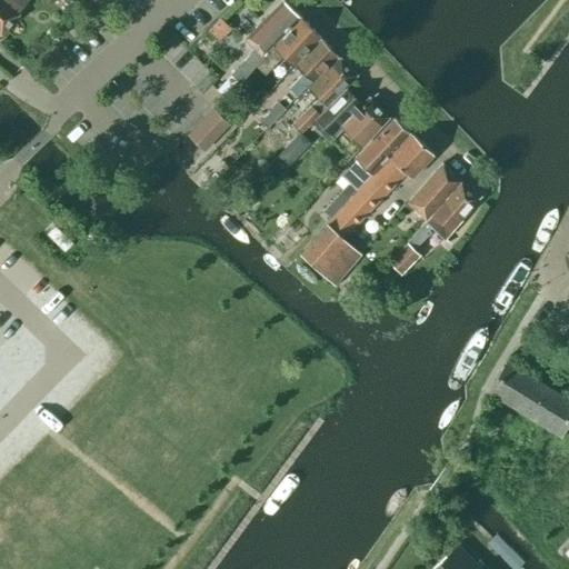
[(0,0),(0,33),(28,0),(0,0)]
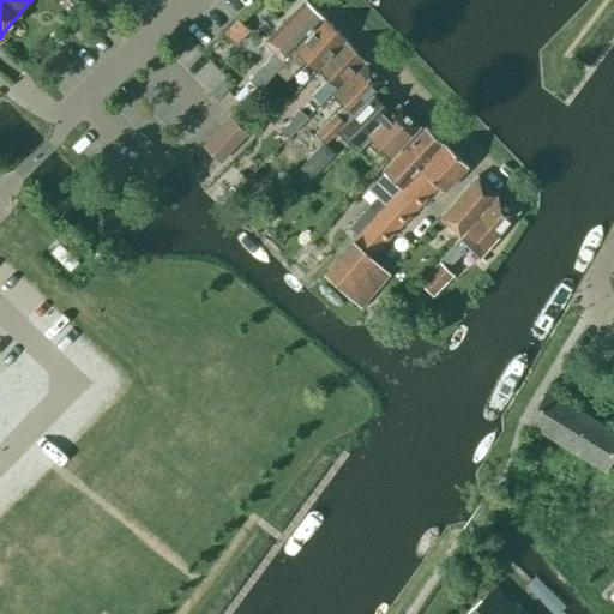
[(278,68),(324,17),(307,0),(305,0),(262,43),(271,53),(248,79),(258,89),(276,71),(278,68)]
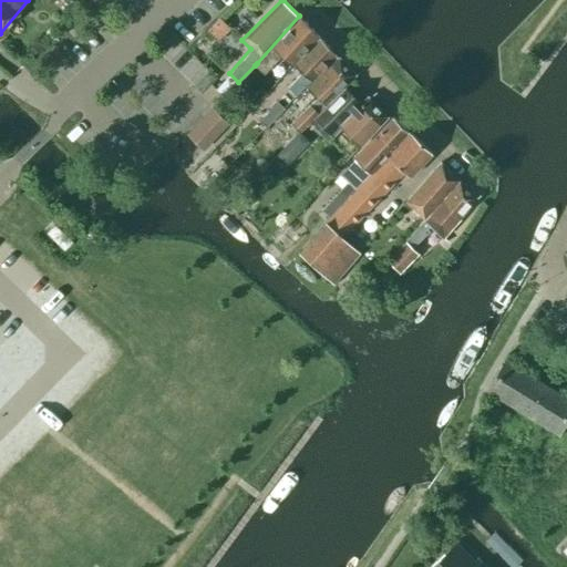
[(319,37),(299,16),(257,63),(255,65),(264,73),(281,54),(292,66),(292,65),(319,37)]
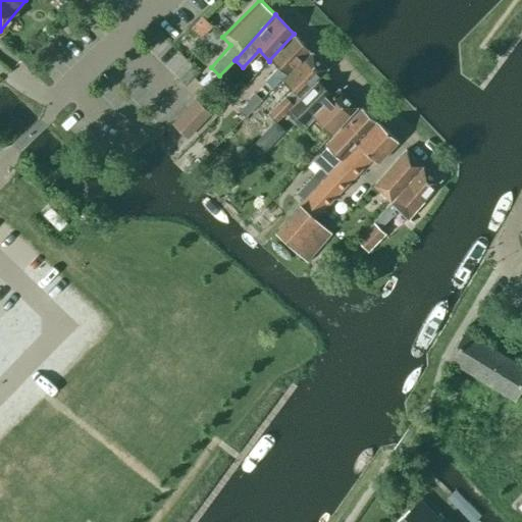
[(272,89),(280,81),(309,51),(294,34),(269,60),(277,68),(265,82),(272,89)]
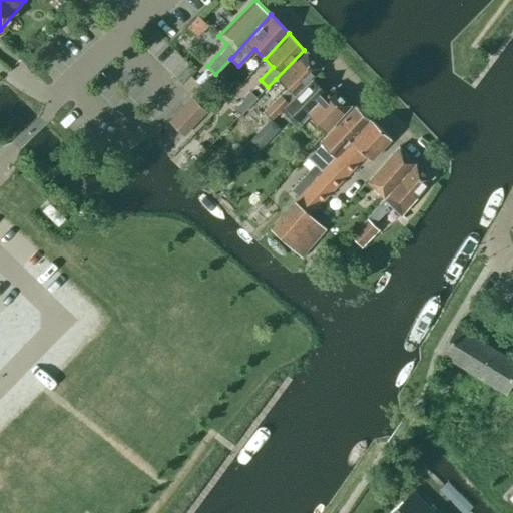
[(322,68),(304,50),(276,79),(285,89),(263,112),(272,120),(283,107),(294,97),(311,79),(322,68)]
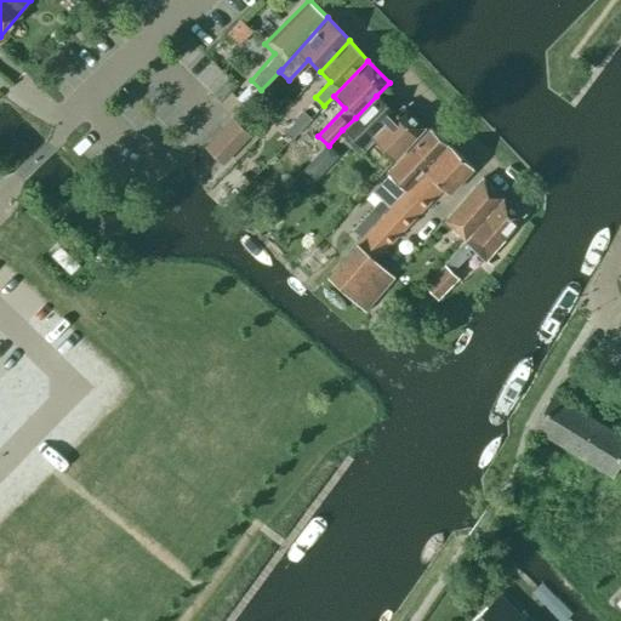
[(252,98),(246,93),(240,93),(235,100),(244,107),(252,98)]
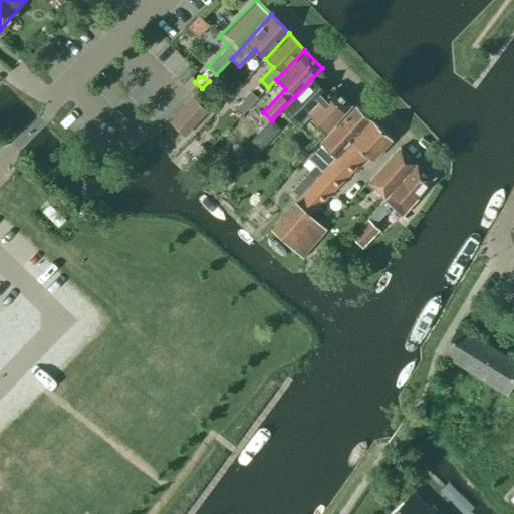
[(294,97),(283,107),(301,125),(309,117),(324,133),(351,105),(333,87),(326,94),(311,79),(294,97)]
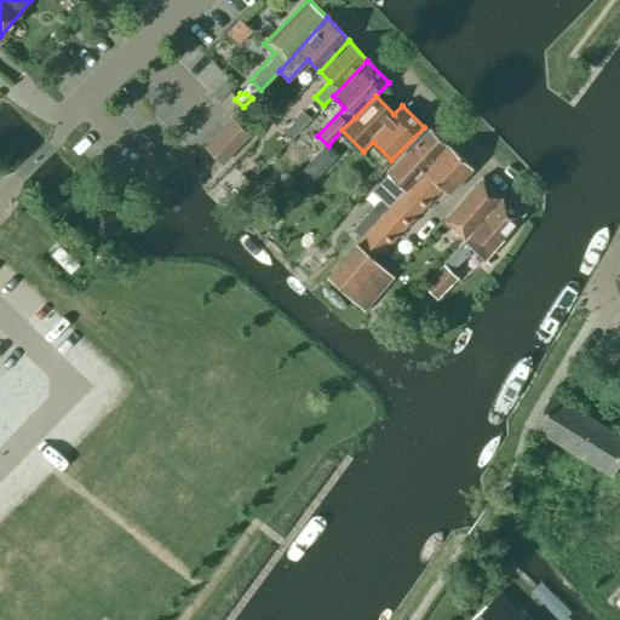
[(309,118),(300,109),(280,130),(290,138),(309,118)]
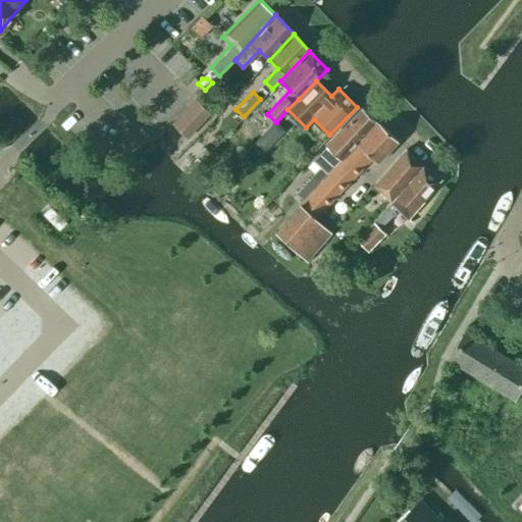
[(194,99),(171,123),(186,138),(209,113),(194,99)]
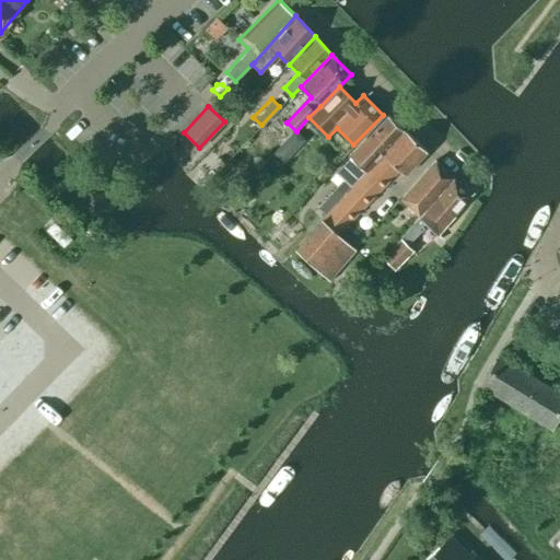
[(350,189),(349,188),(404,131),(387,116),(349,158),(335,173),(343,181),(325,201),(322,198),(315,206),(326,216),(350,189)]
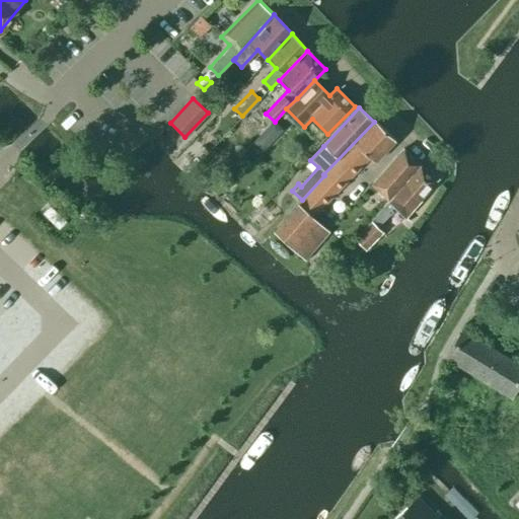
[(374,122),(323,174),(324,175),(302,200),(273,232),(304,261),(328,231),(314,218),(369,157),(375,162),(395,141),(374,122)]
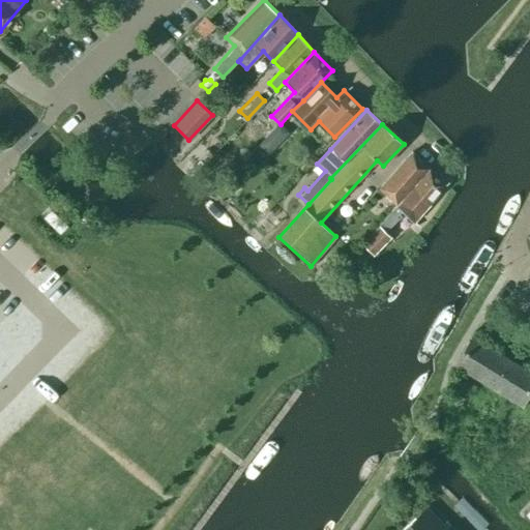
[(287,133),(280,125),(270,136),(278,142),(287,133)]
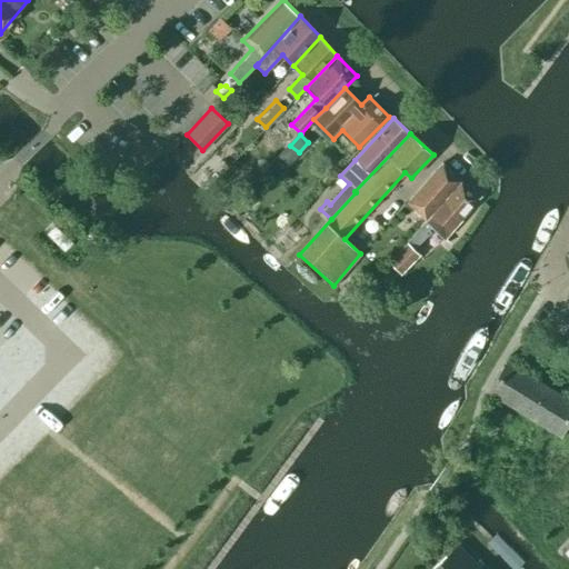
[(441,201),(460,180),(442,162),(408,202),(423,220),(423,223),(406,242),(407,243),(388,265),(399,275),(418,255),(412,249),(428,231),(426,230),(429,227),(442,239),(460,220),(441,201)]
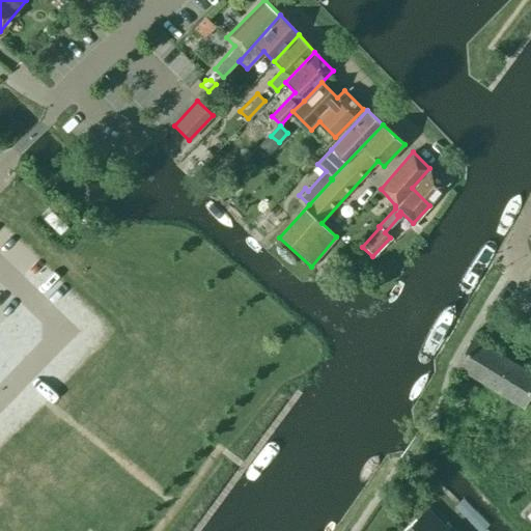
[(447,186),(429,168),(412,188),(429,205),(447,186)]
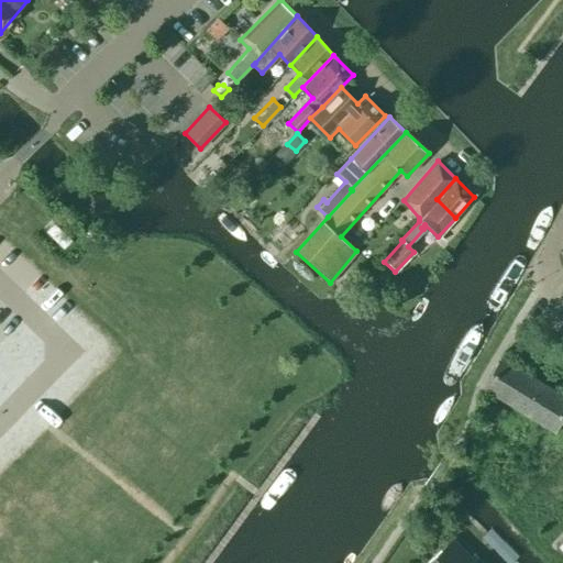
[(553,430),(562,414),(562,397),(500,360),(483,388),(553,430)]
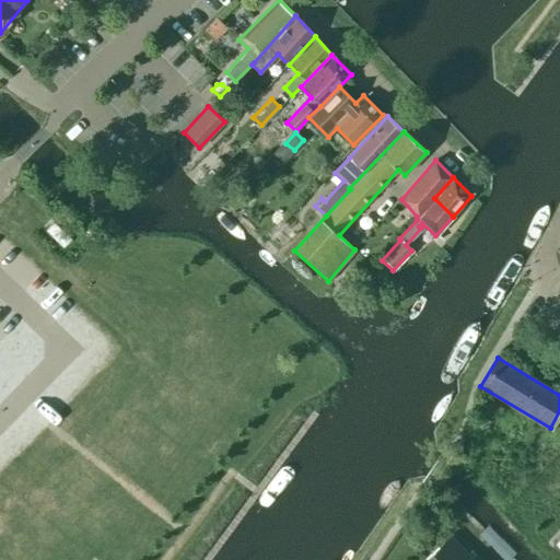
[(471,559),(450,536),(424,559),(471,559)]
